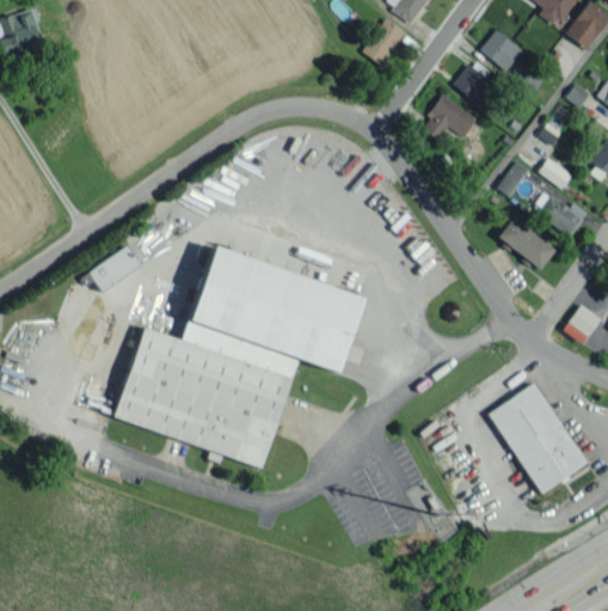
[(428,0),(388,0),(386,4),(413,23),(428,0)]
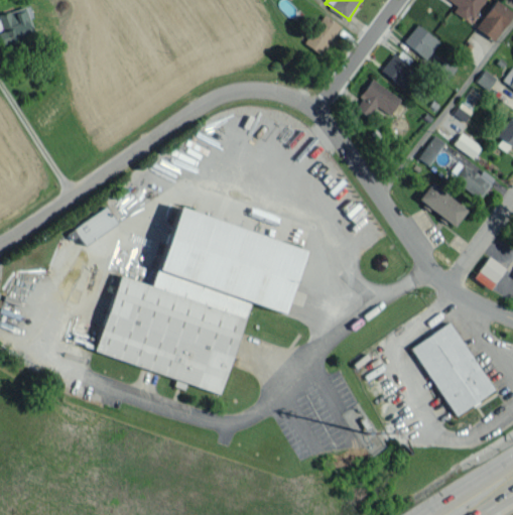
[(450,0),(460,6),(456,12),(472,22),(487,0),(450,0)]
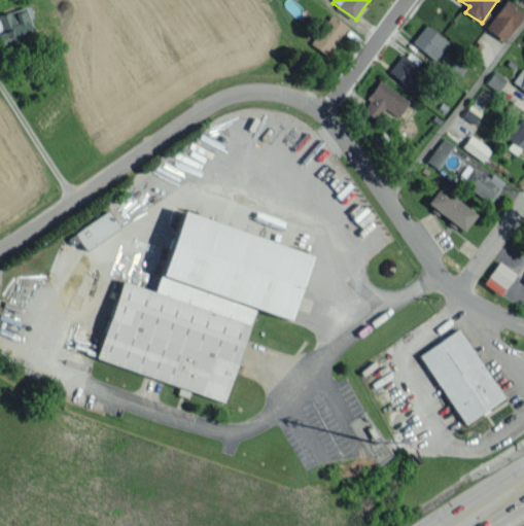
[(487,28),(505,42),(523,20),(523,12),(509,0),(487,28)]
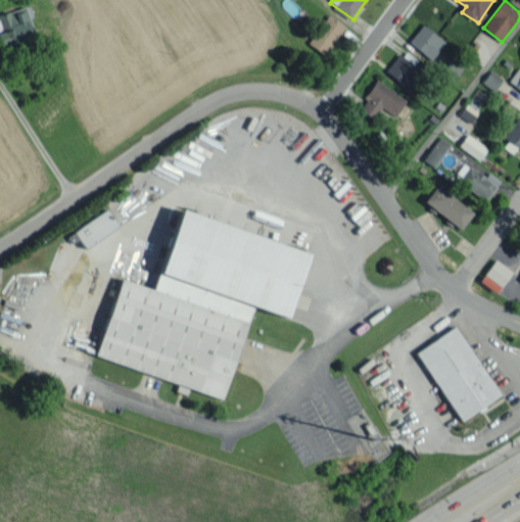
[(0,15),(0,40),(2,46),(8,44),(11,52),(24,49),(20,39),(36,35),(29,8),(0,15)]
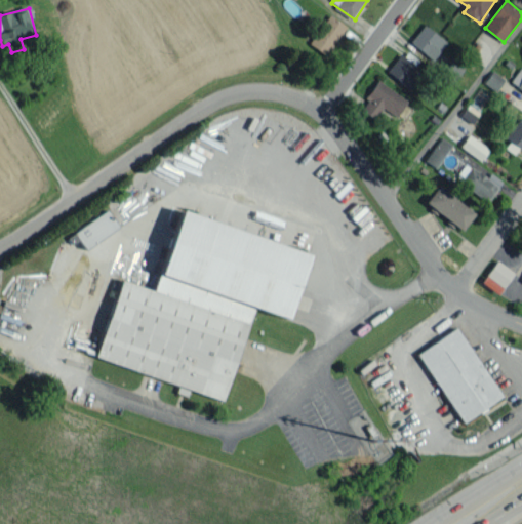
[(347,26),(329,15),(312,46),(329,55),(347,26)]
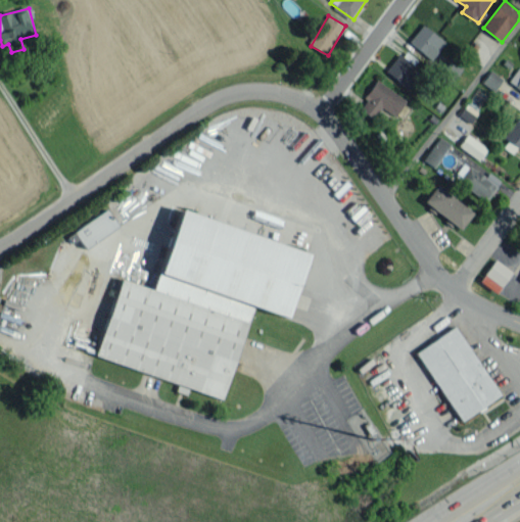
[(411,43),(433,60),(446,42),(425,25),(411,43)]
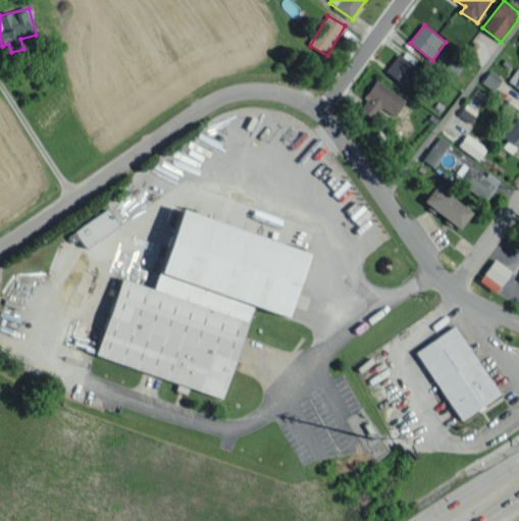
[(410,75),(419,60),(403,50),(388,75),(411,89),(417,80),(410,75)]
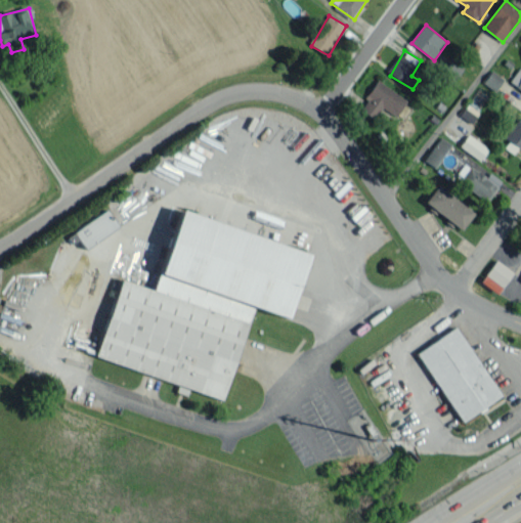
[(443,75),(454,83),(465,69),(453,60),(443,75)]
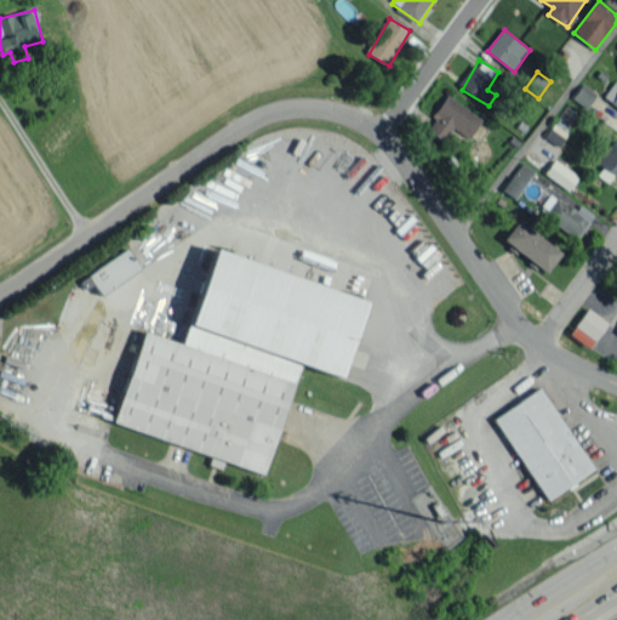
[(616,83),(606,97),(616,106),(616,83)]
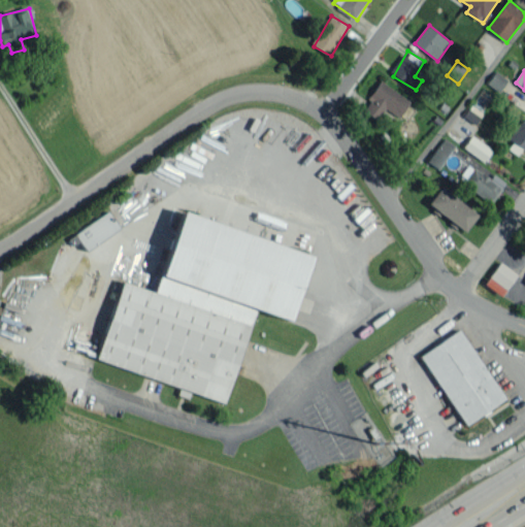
[(501,92),(509,79),(497,71),(489,85),(501,92)]
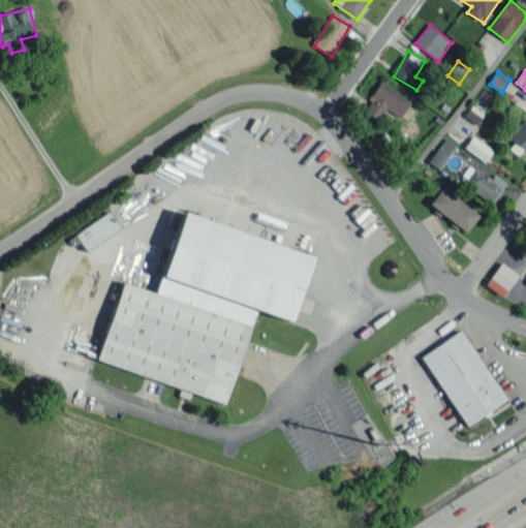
[(412,102),(384,82),(364,111),(379,122),(389,110),(401,119),(412,102)]
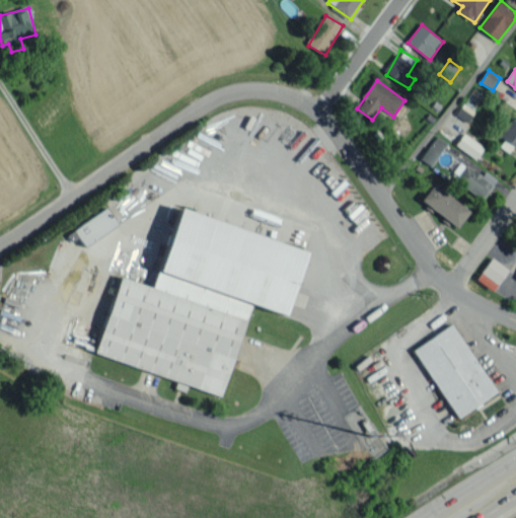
[(515,119),(514,118),(502,138),(515,146),(515,119)]
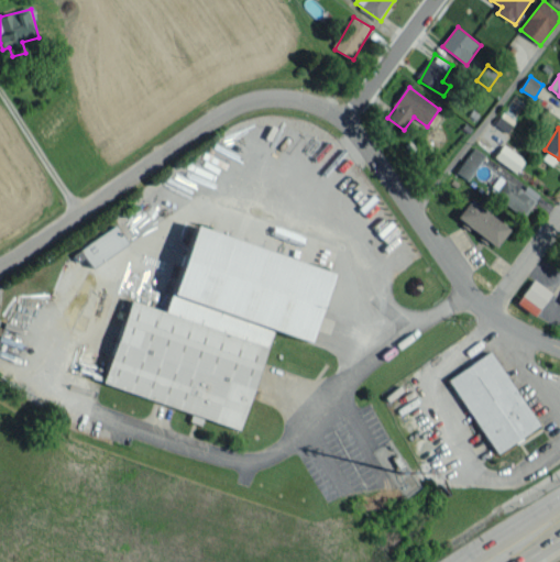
[(517,173),(527,161),(505,145),(496,157),(517,173)]
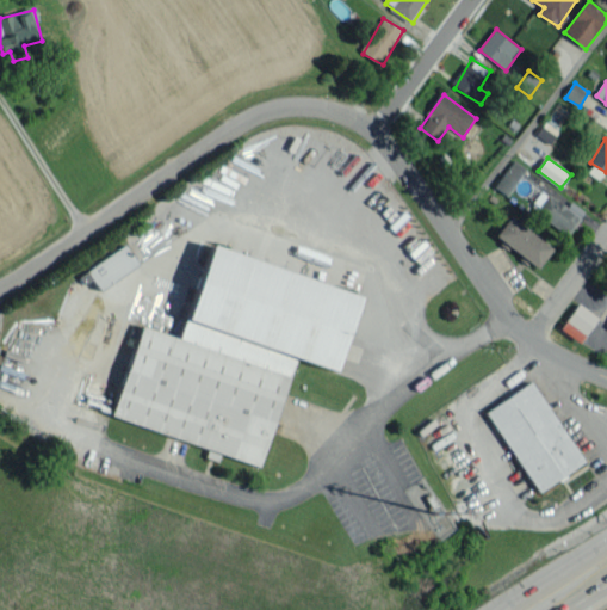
[(499,190),(511,196),(526,167),(514,160),(499,190)]
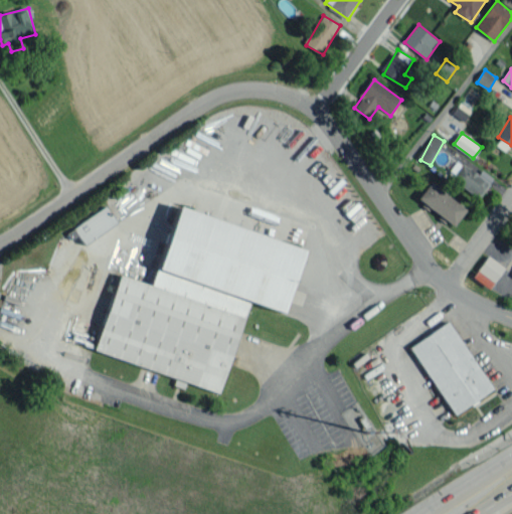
[(495,178),(483,170),(480,175),(464,164),(453,179),(480,198),(495,178)]
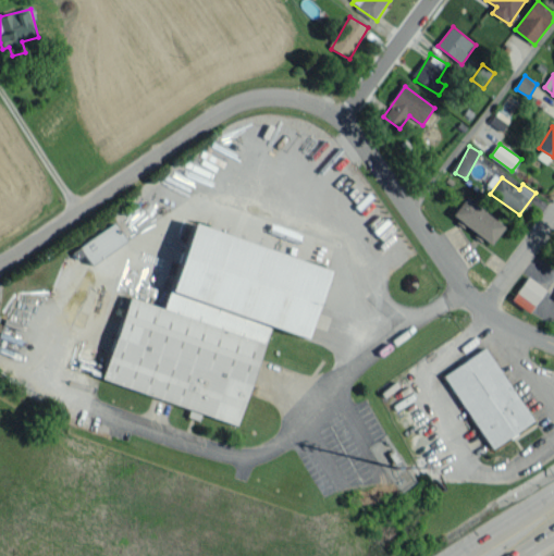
[(454,215),(492,245),(506,227),(467,197),(454,215)]
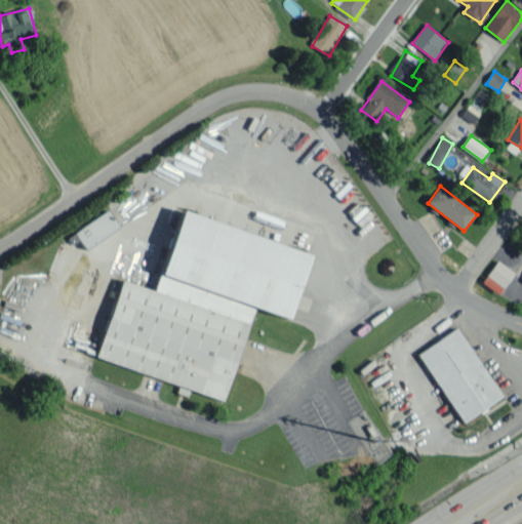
[(97,359),(182,385),(178,393),(189,396),(190,391),(225,401),(252,308),(288,319),(309,251),(179,213),(157,291),(121,281),(97,359)]
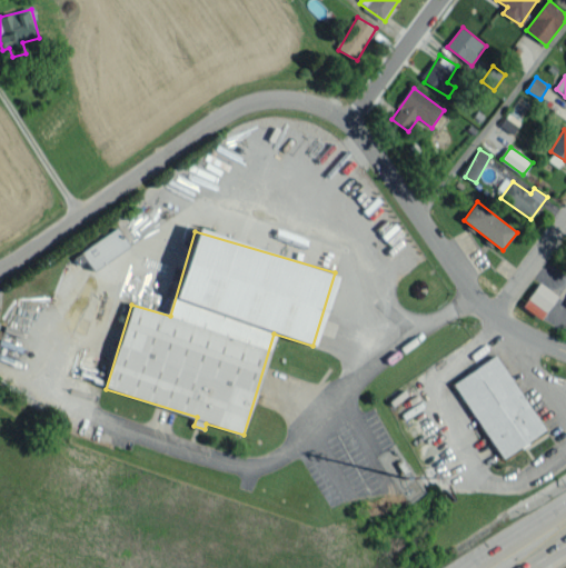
[(558,295),(542,284),(525,306),(542,318),(558,295)]
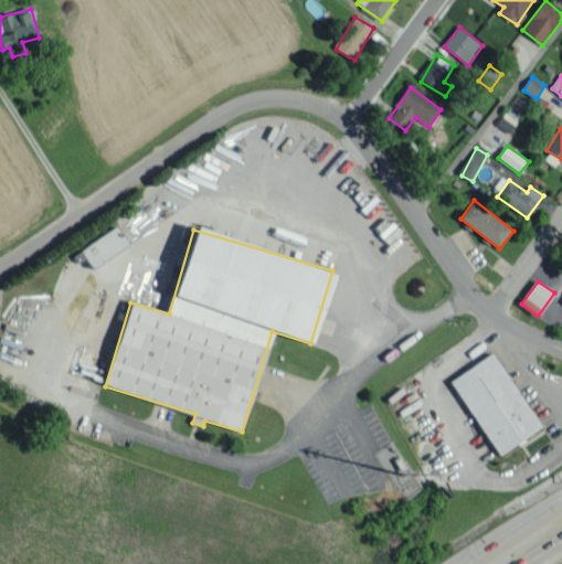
[(542,428),(495,353),(452,380),(498,456),(542,428)]
